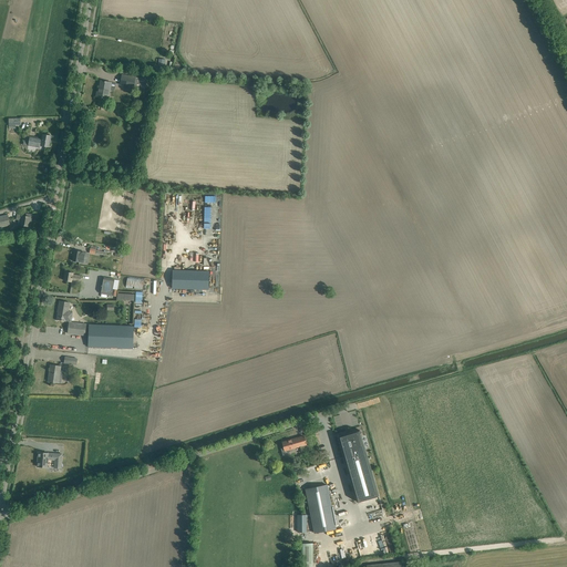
[(133,89),(135,78),(122,75),(120,85),(133,89)]
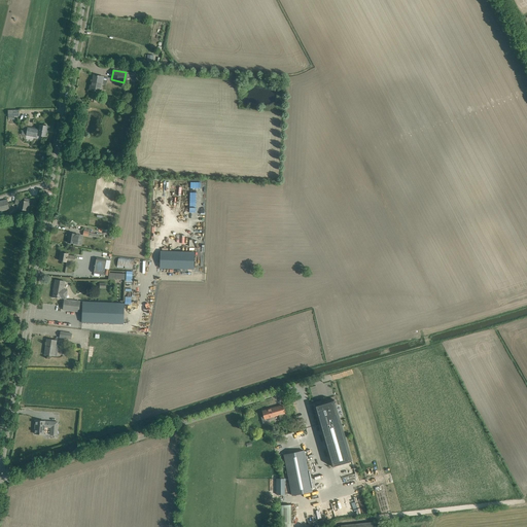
[(101,92),(103,76),(94,75),(93,82),(94,83),(92,91),(101,92)]
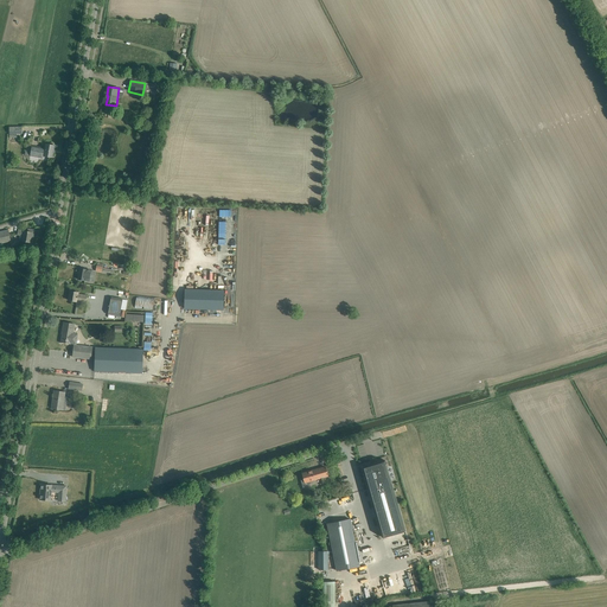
[(26,145),(26,151),(31,151),(30,157),(37,157),(43,158),(43,157),(52,158),(55,145),(49,144),(45,144),(44,148),(42,148),(32,146),(26,145)]
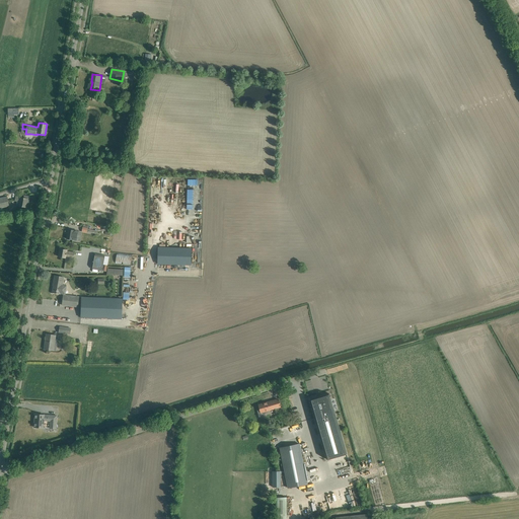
[(14,201),(17,202),(16,206),(20,207),(25,208),(26,203),(28,204),(29,197),(24,196),(23,198),(20,197),(20,198),(15,197),(14,201)]
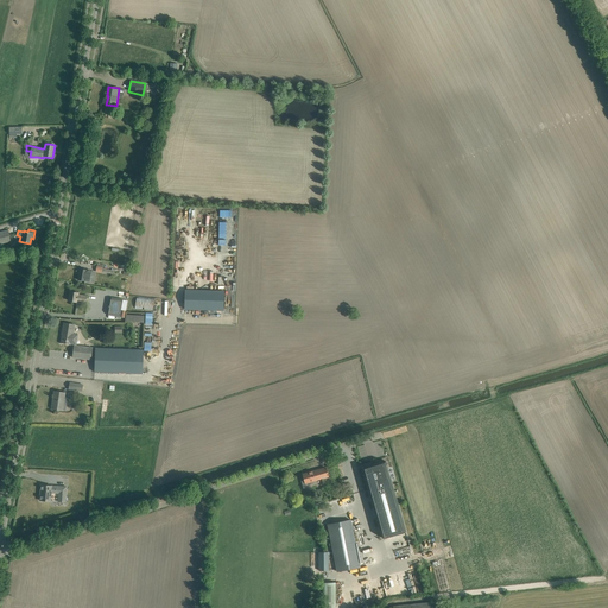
[(0,244),(11,241),(8,230),(0,232),(0,244)]
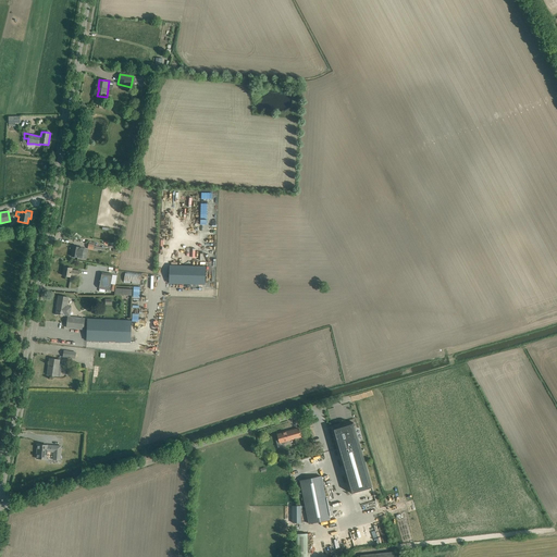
[(107,251),(108,248),(94,246),(95,243),(89,242),(88,248),(94,249),(107,251)]
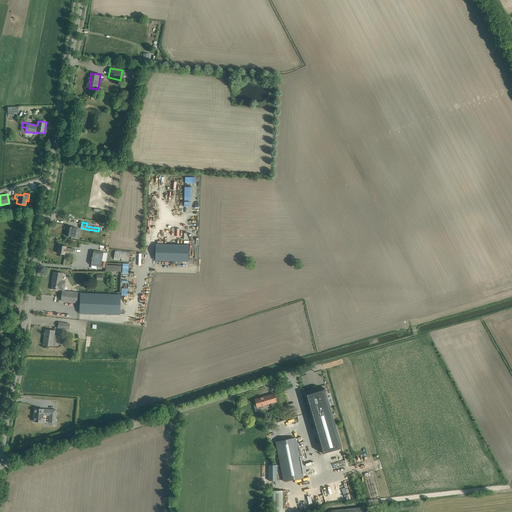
[(67,226),(66,236),(70,236),(71,236),(75,237),(76,233),(77,228),(72,227),(67,226)]
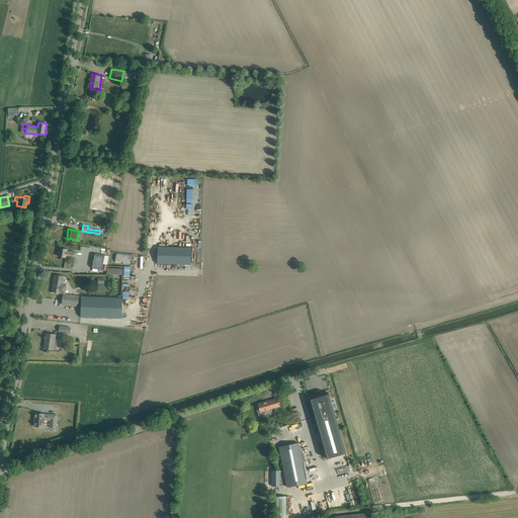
[(190,265),(191,248),(158,247),(157,264),(190,265)]
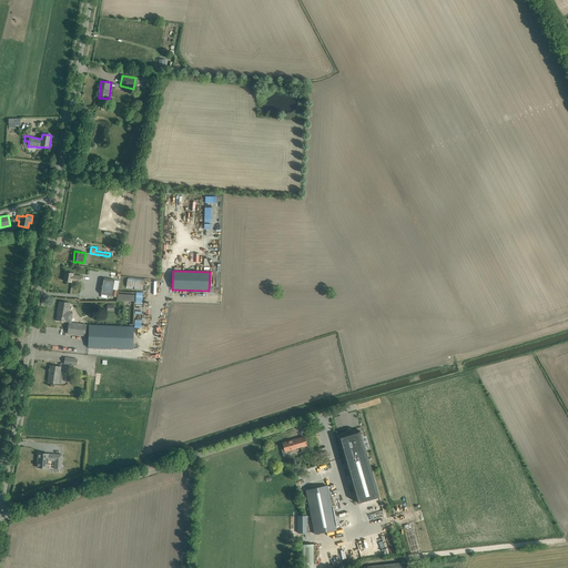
[(73,274),(66,272),(63,281),(72,282),(72,281),(81,283),(82,276),(73,275),(73,274)]
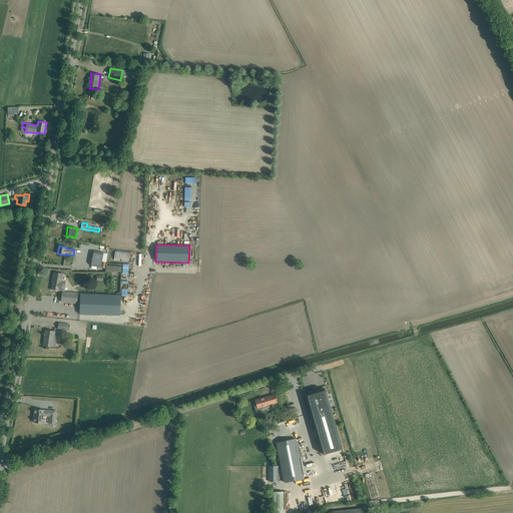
[(94,250),(91,266),(101,268),(102,262),(103,253),(103,252),(94,250)]
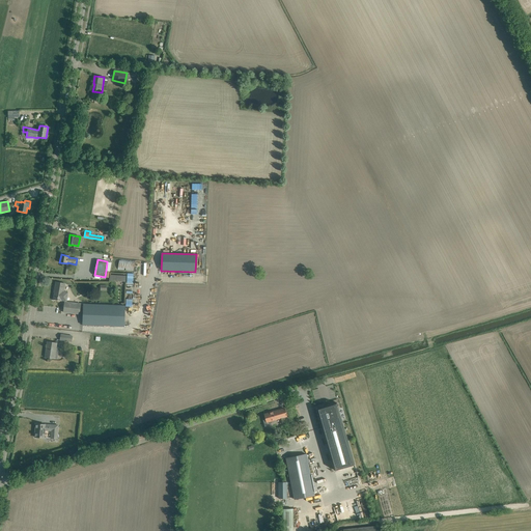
[(133,271),(135,261),(119,259),(117,270),(133,271)]
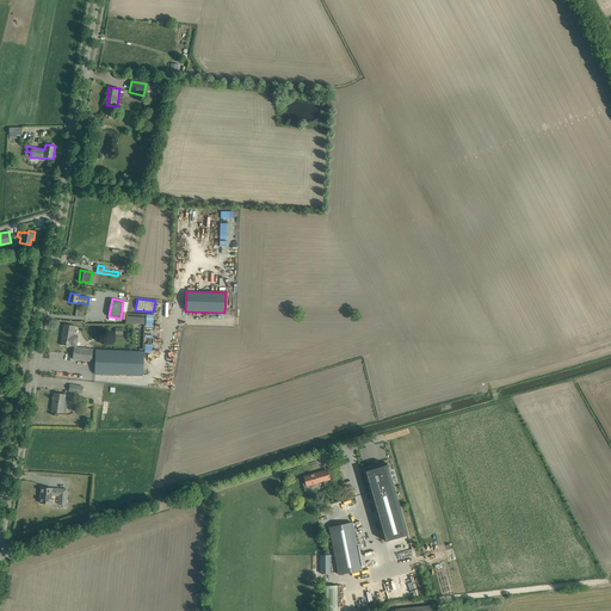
[(75,326),(65,325),(62,334),(63,334),(62,344),(71,346),(76,346),(79,335),(74,335),(75,326)]
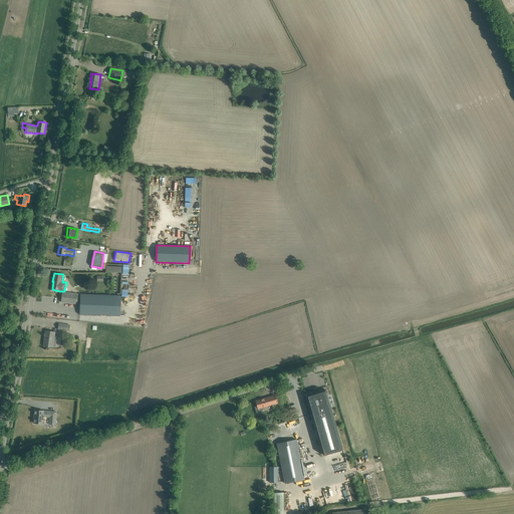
[(77,304),(78,294),(62,292),(61,302),(77,304)]
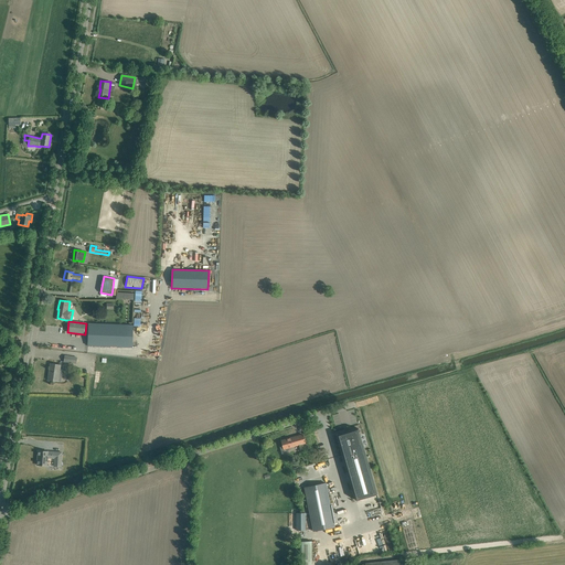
[(134,326),(89,323),(88,345),(132,348),(134,326)]
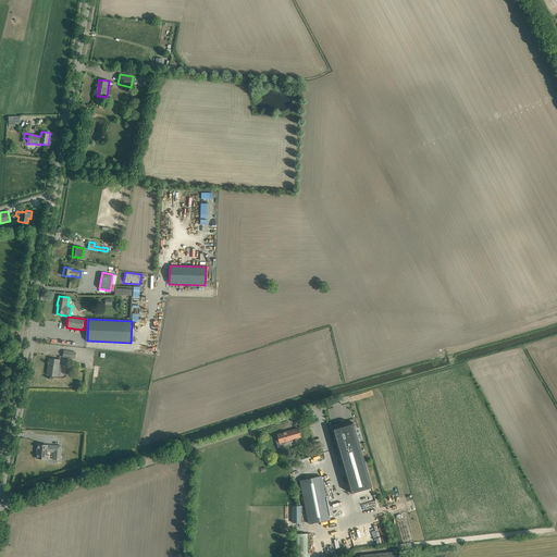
[(47,374),(52,375),(57,376),(57,375),(60,376),(61,368),(58,368),(59,364),(59,363),(59,360),(54,359),(50,358),(48,368),(49,368),(48,374),(47,374)]
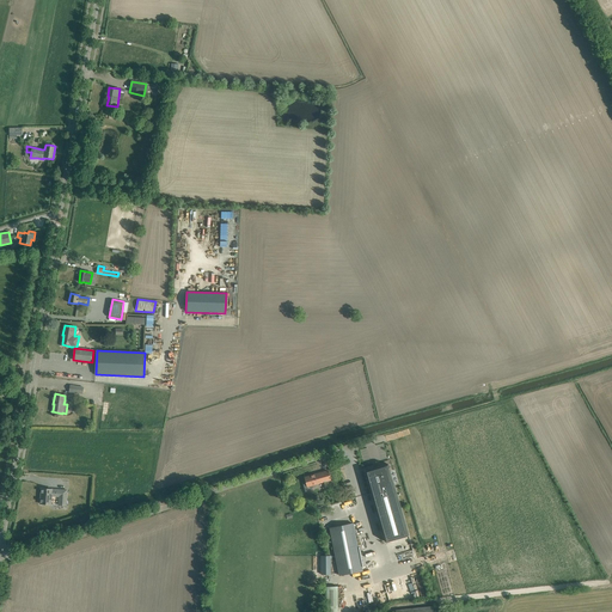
[(381,466),(374,469),(373,469),(365,471),(369,487),(369,485),(372,493),(385,542),(409,536),(387,464),(381,466)]
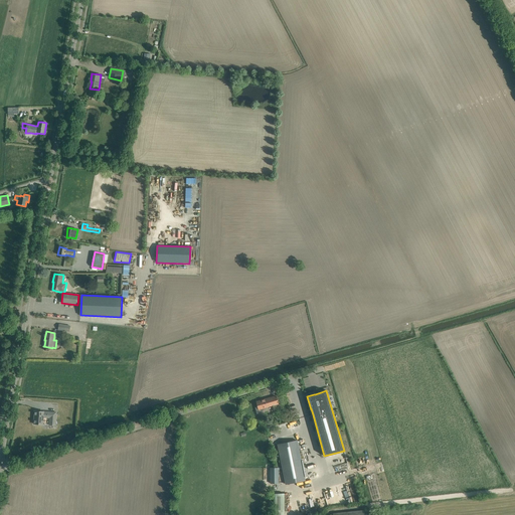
[(255,407),(256,413),(264,411),(263,408),(278,403),(276,396),(256,401),(258,406),(255,407)]
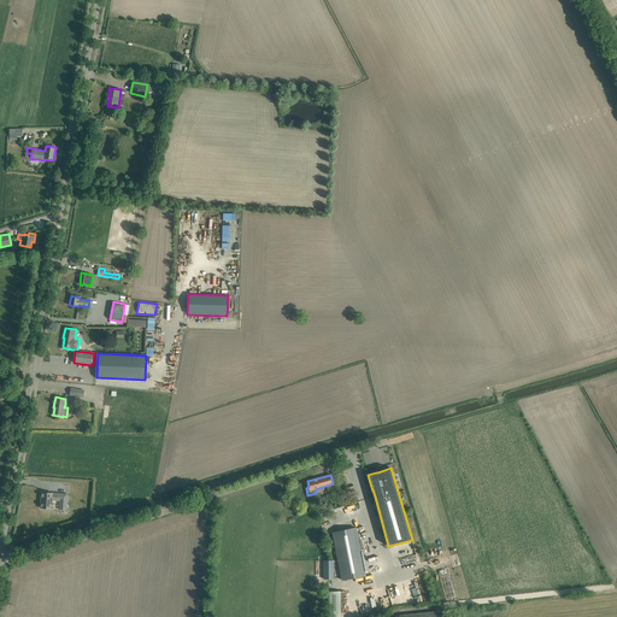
[(66,510),(68,494),(42,493),(42,503),(41,503),(41,507),(52,509),(52,500),(60,500),(59,509),(66,510)]
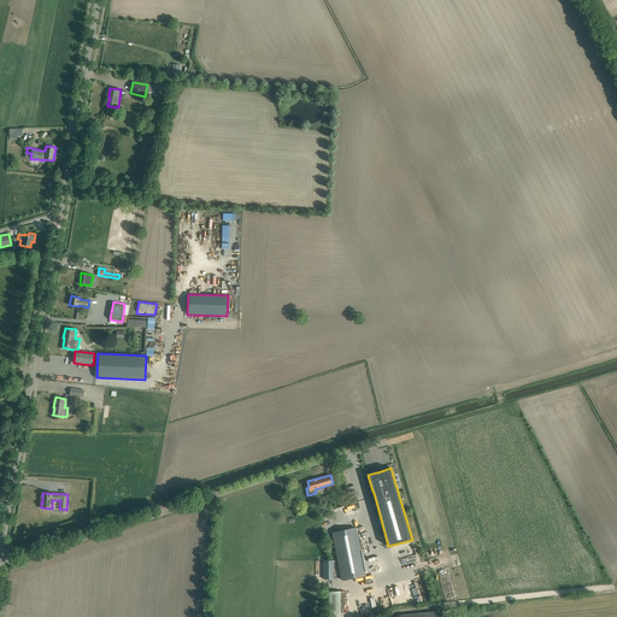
[(366,575),(356,528),(333,533),(342,580),(366,575)]
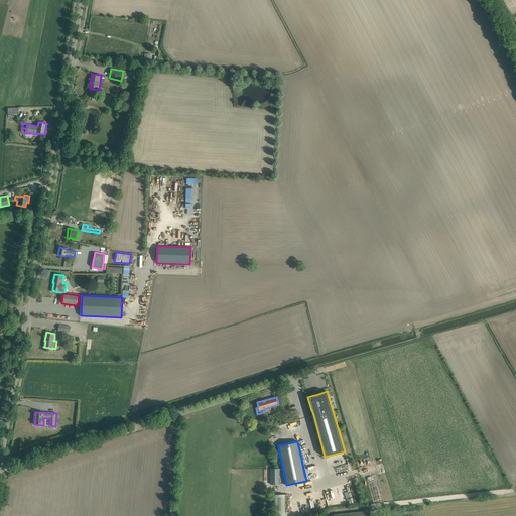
[(279,484),(279,469),(271,469),(271,484),(279,484)]
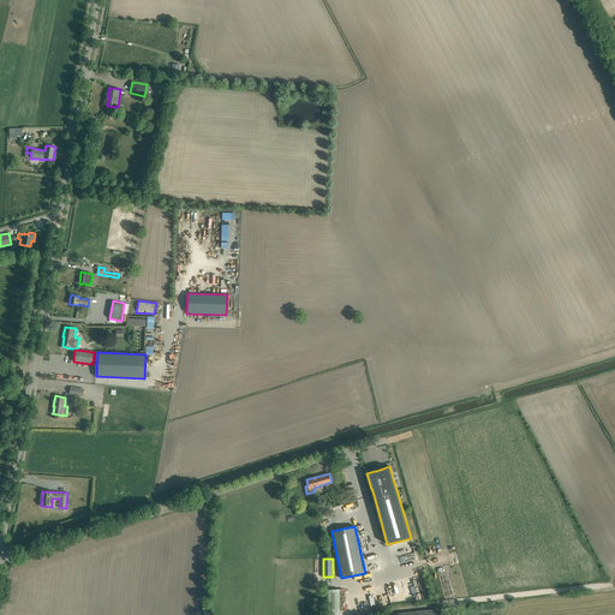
[(326,614),(339,614),(339,589),(327,589),(326,614)]
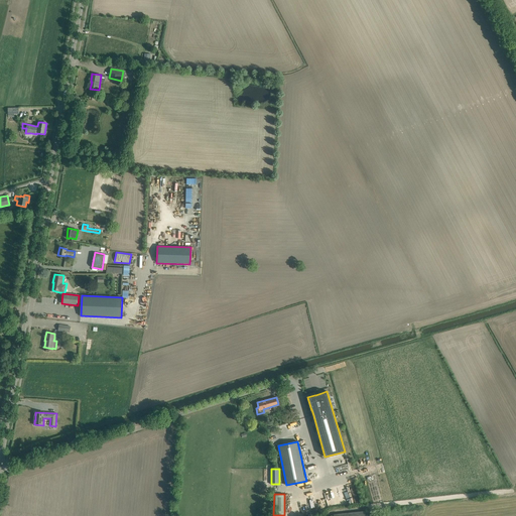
All buildings are outlined.
